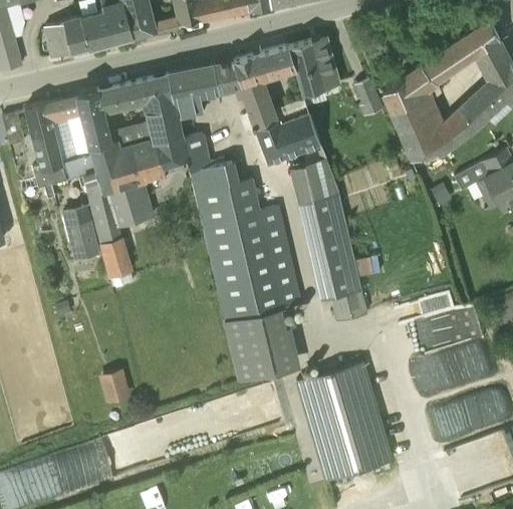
[(0,0),(0,8),(30,0),(0,0)]
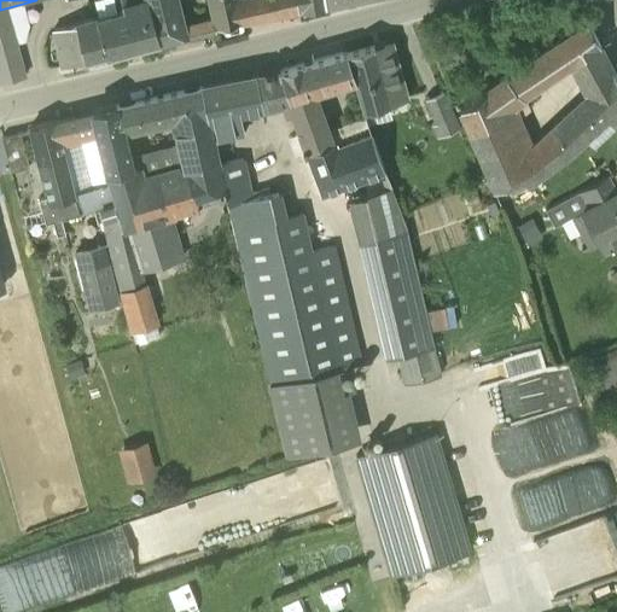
[(159,45),(150,17),(145,3),(143,4),(140,0),(121,0),(124,10),(75,24),(76,27),(74,28),(86,64),(86,65),(159,45)]
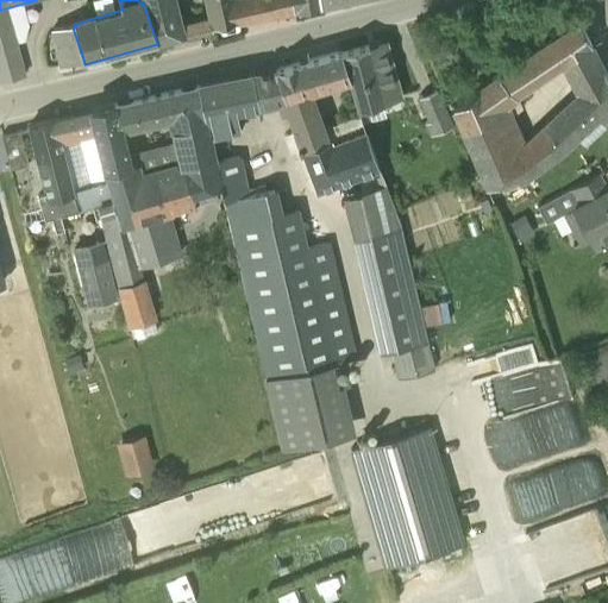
[(144,0),(150,16),(157,44),(186,38),(183,25),(176,0),(144,0)]
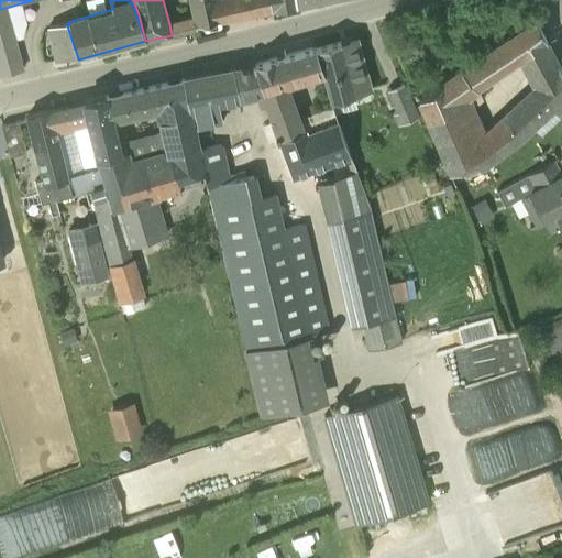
[(187,0),(191,19),(194,31),(273,14),(268,0),(187,0)]
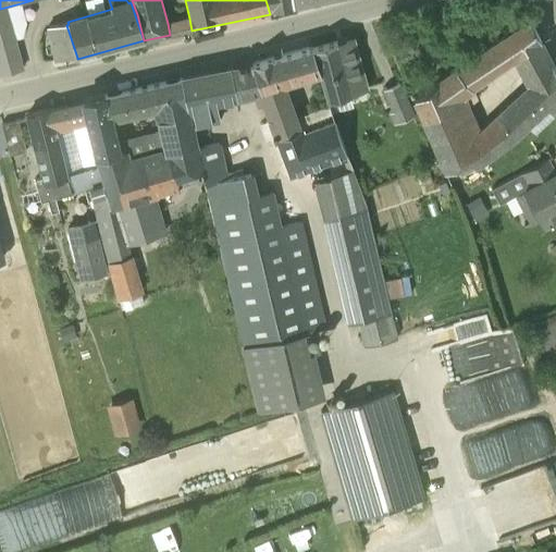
[(266,0),(270,14),(296,8),(294,0),(266,0)]
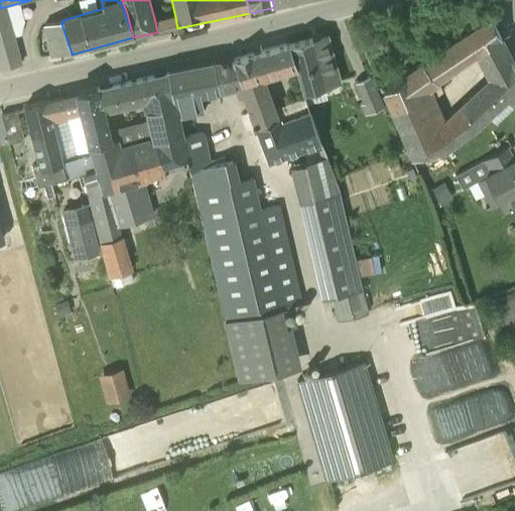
[(481,10),(490,3),(491,3),(488,0),(476,0),(474,2),(481,10)]
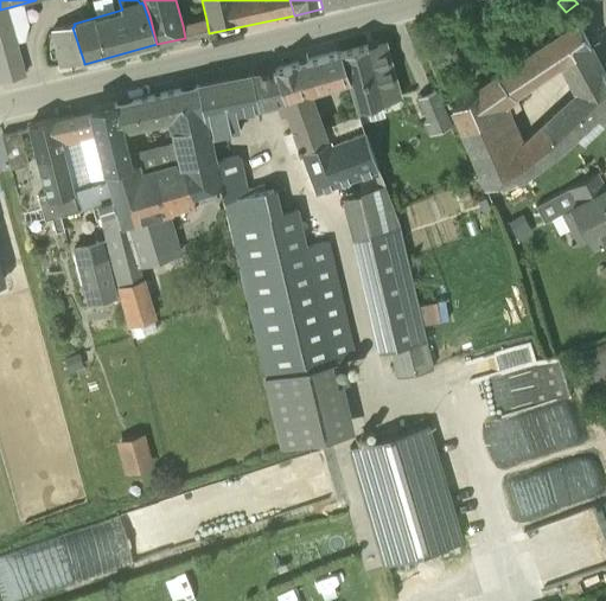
[(0,17),(0,85),(0,87),(24,81),(6,16),(0,17)]
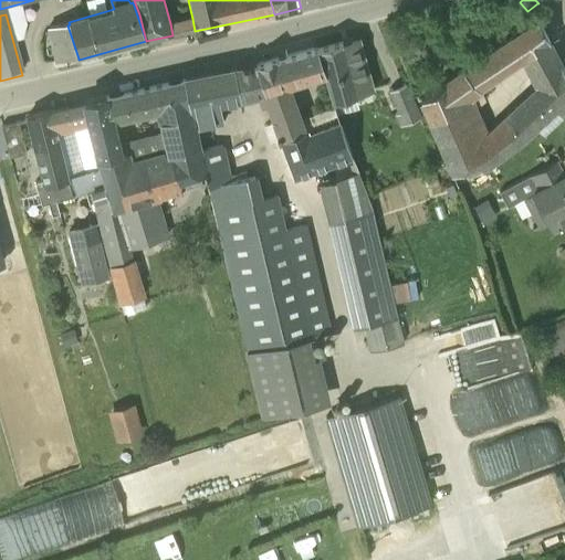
[(462,72),(461,70),(419,102),(451,177),(462,193),(490,181),(483,171),(521,147),(556,113),(563,119),(564,118),(564,70),(560,62),(540,24),(520,35),(462,72)]
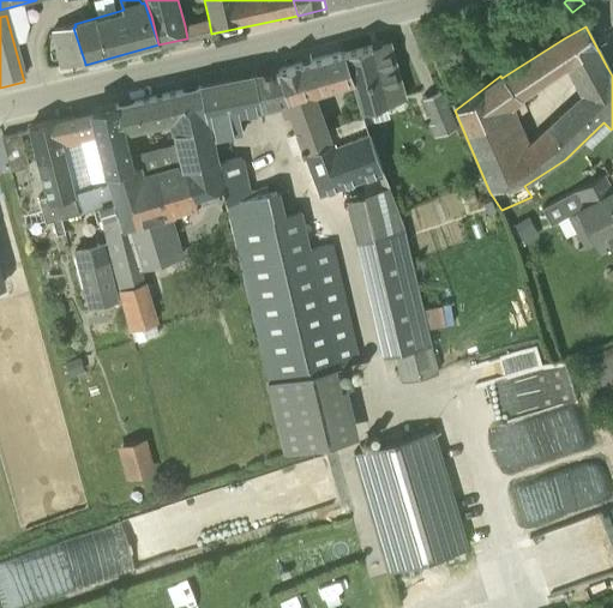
[(53,34),(56,47),(62,70),(85,64),(73,28),(53,34)]
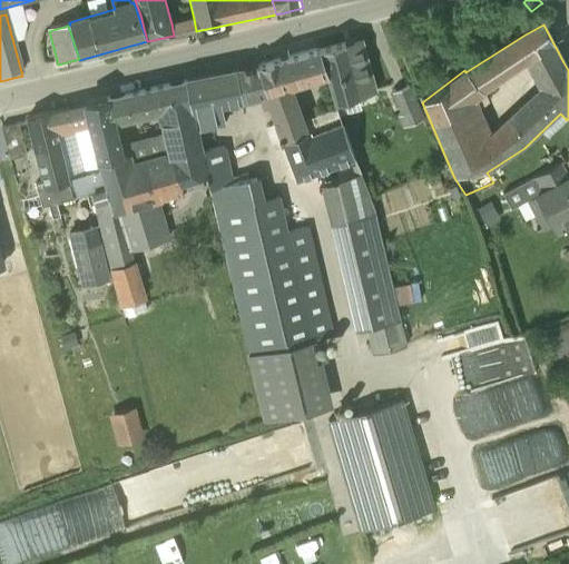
[(405,48),(415,65),(424,60),(413,42),(405,48)]
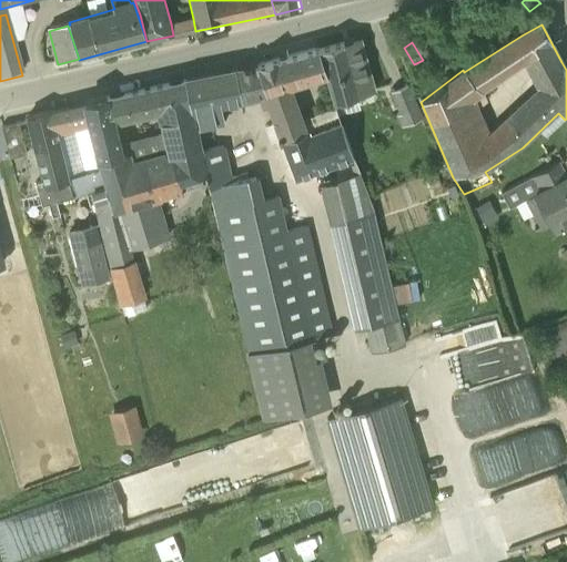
[(344,46),(319,53),(316,53),(326,81),(333,106),(374,96),(362,44),(345,49),(344,46)]
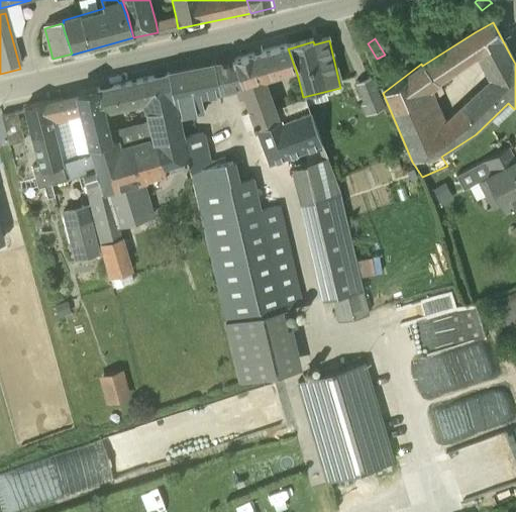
[(288,48),(234,64),(241,84),(234,88),(235,91),(240,101),(245,99),(258,134),(282,125),(266,82),(297,74),(288,48)]
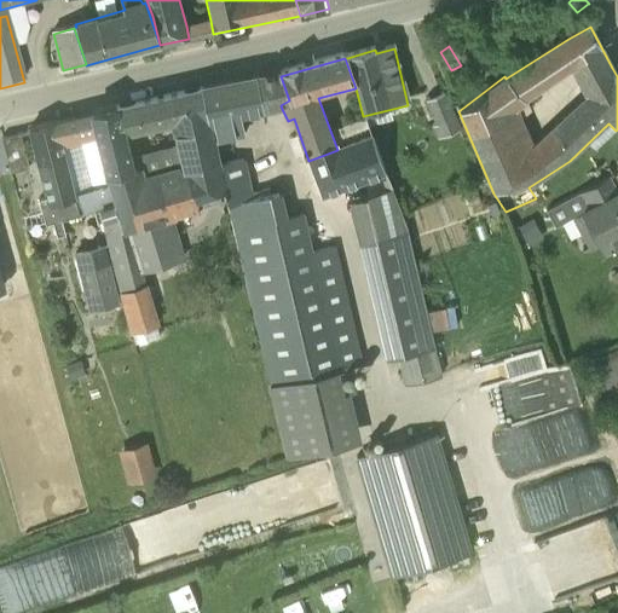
[(289,100),(281,76),(252,82),(213,90),(227,148),(246,144),(240,119),(260,115),(269,114),(269,113),(282,109),(281,105),(289,100)]
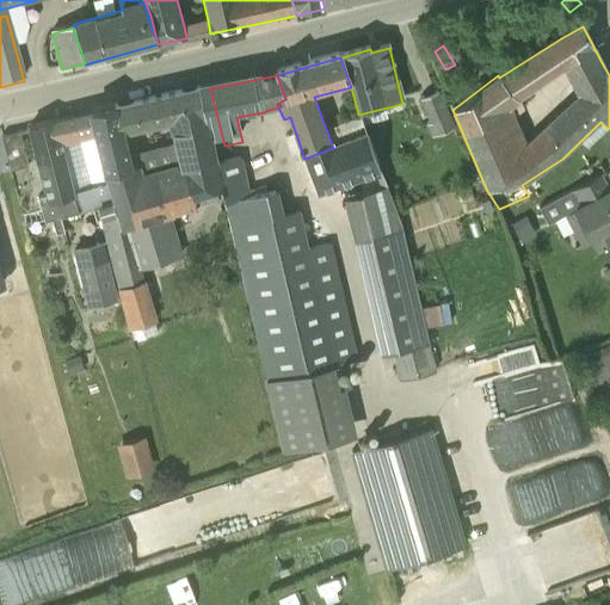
[(190,213),(225,204),(219,167),(214,148),(225,146),(210,88),(127,106),(134,135),(168,127),(171,136),(172,135),(179,168),(141,177),(140,171),(109,179),(111,186),(116,202),(117,209),(96,215),(98,226),(102,224),(130,333),(142,331),(146,343),(160,340),(156,326),(158,326),(143,284),(139,273),(183,263),(168,221),(176,220),(174,215),(190,211),(190,213)]
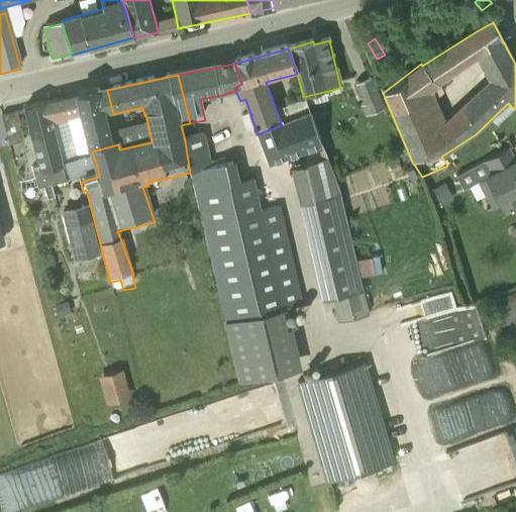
[(388,111),(374,79),(356,87),(365,105),(359,107),(366,120),(388,111)]
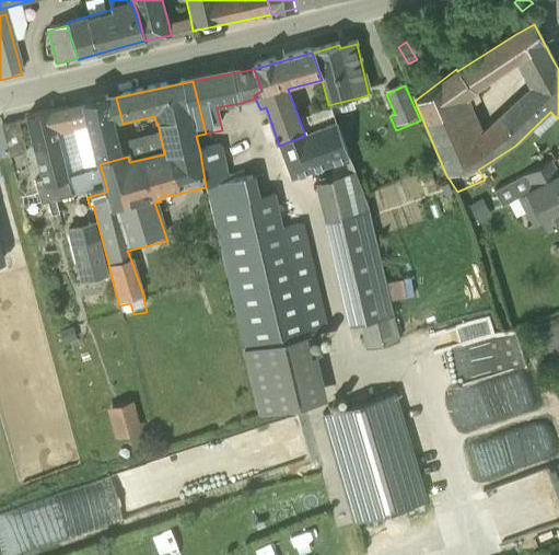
[(123,124),(116,97),(106,100),(53,113),(72,180),(73,184),(78,198),(86,196),(88,197),(107,192),(106,185),(102,171),(100,164),(128,157),(128,154),(121,155),(115,125),(123,124)]
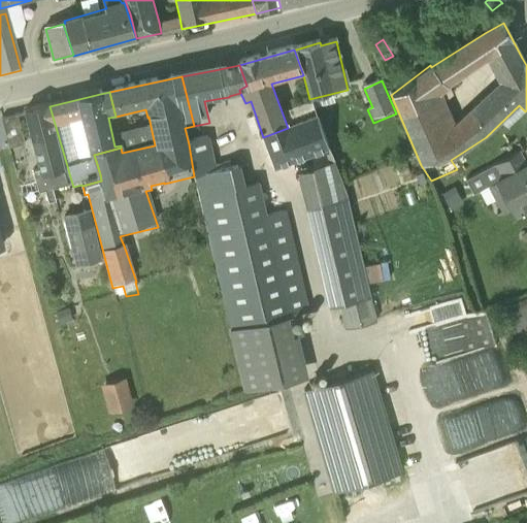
[(38,196),(45,194),(48,206),(57,205),(54,192),(73,187),(69,173),(68,169),(50,106),(27,112),(41,172),(33,174),(38,196)]
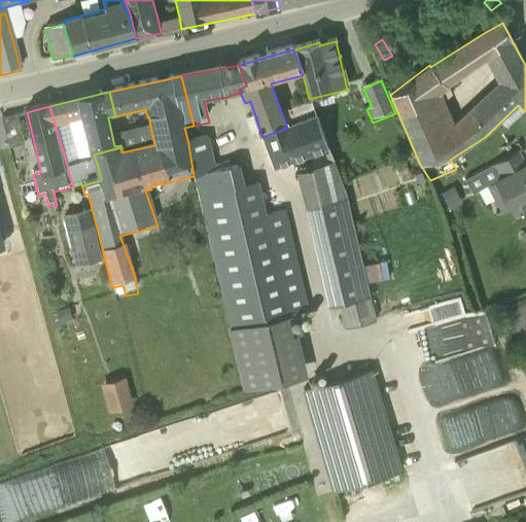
[(26,147),(24,137),(18,117),(2,122),(10,151),(26,147)]
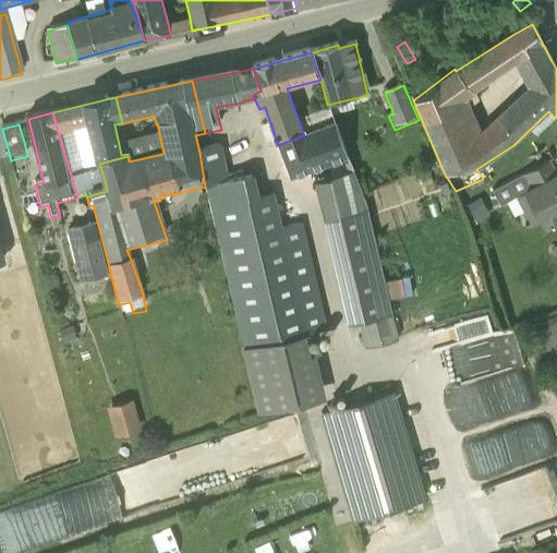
[(278,145),(291,181),(349,160),(336,124),(304,135),(278,145)]
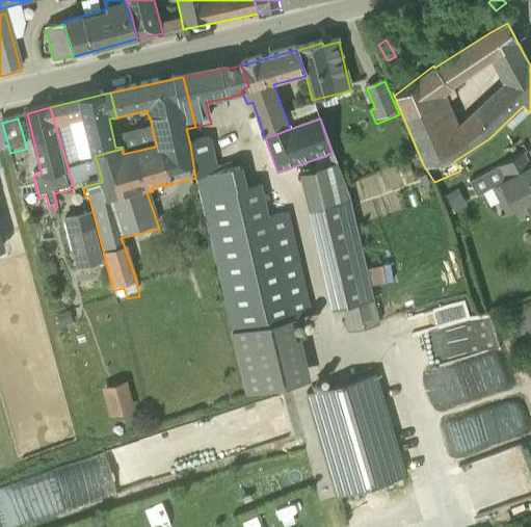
[(234,337),(313,317),(288,216),(269,219),(261,186),(246,189),(242,167),(218,174),(213,155),(210,141),(190,146),(195,178),(201,200),(202,200),(234,337)]
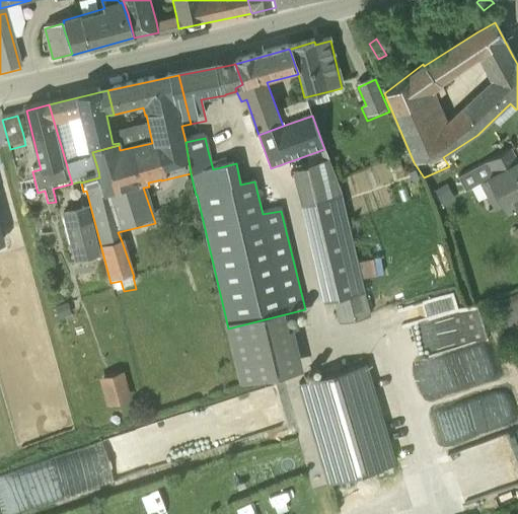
[(466,194),(490,180),(506,216),(517,210),(517,162),(511,152),(487,164),(458,179),(466,194)]
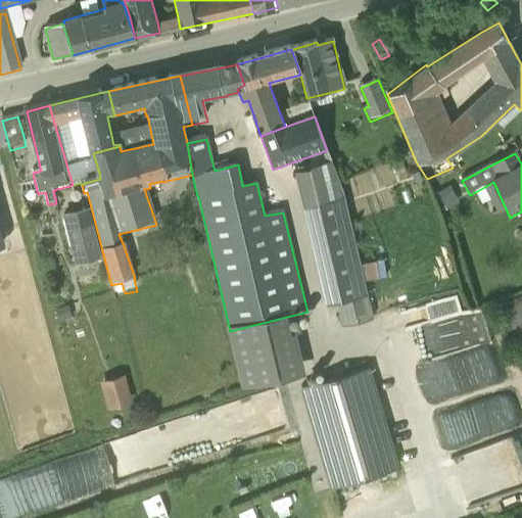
[(334,163),(295,173),(329,308),(336,305),(368,297),(334,163)]
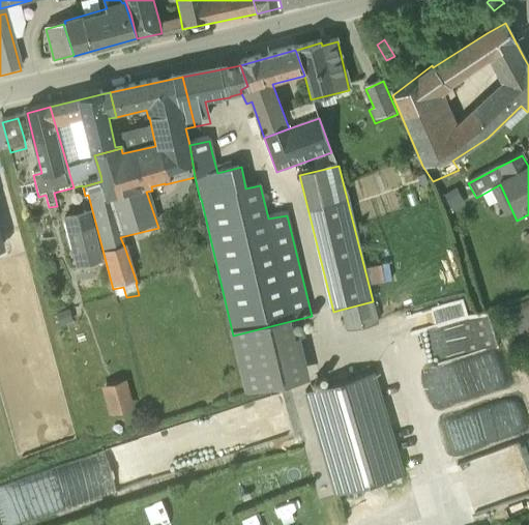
[(443,198),(452,215),(466,208),(457,191),(443,198)]
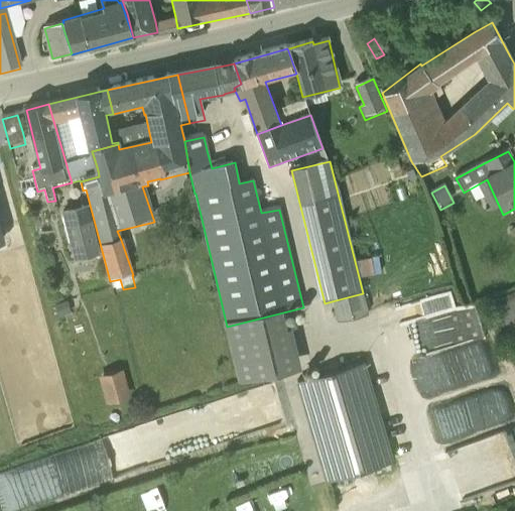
[(75,261),(100,255),(88,208),(63,215),(75,261)]
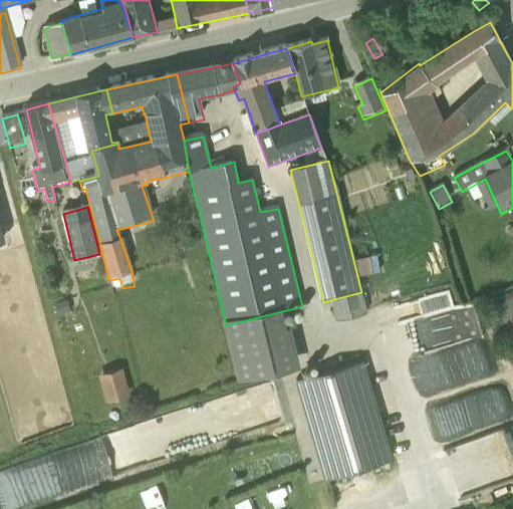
[(361,292),(330,300),(336,323),(367,316),(361,292)]
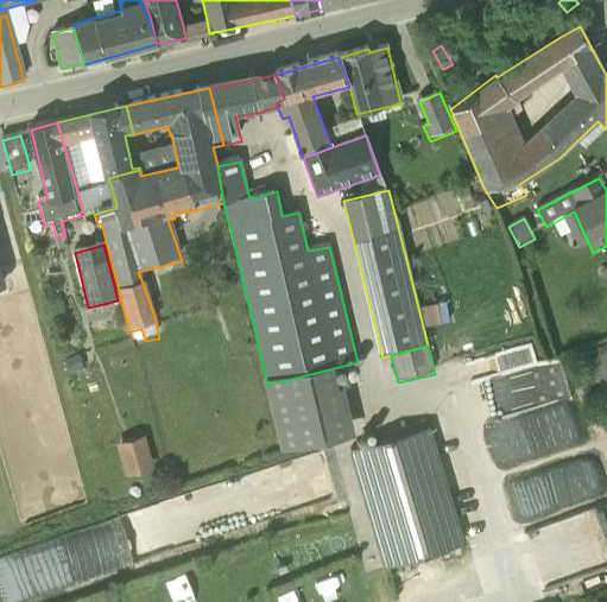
[(83,374),(81,360),(64,363),(68,378),(83,374)]
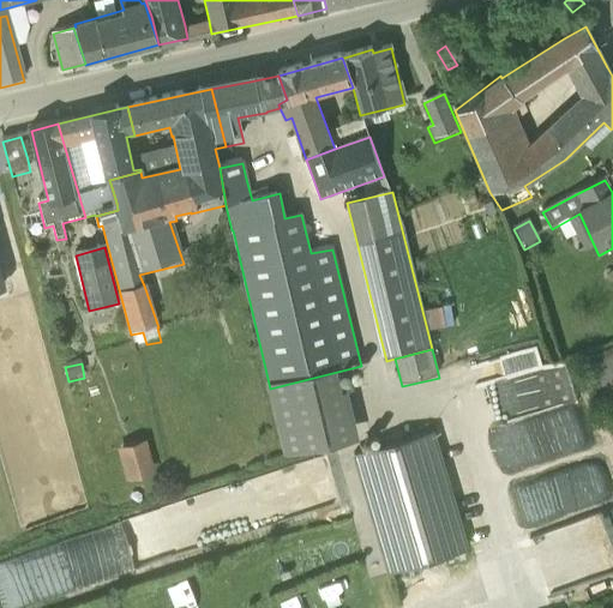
[(268,389),(284,457),(361,438),(344,371),(268,389)]
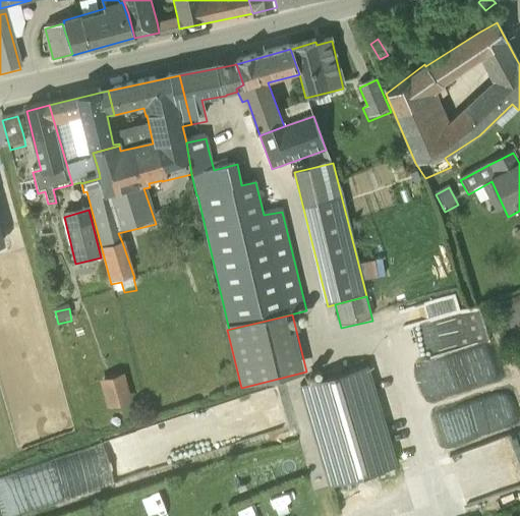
[(329,490),(331,489),(398,469),(368,368),(299,389),(329,490)]
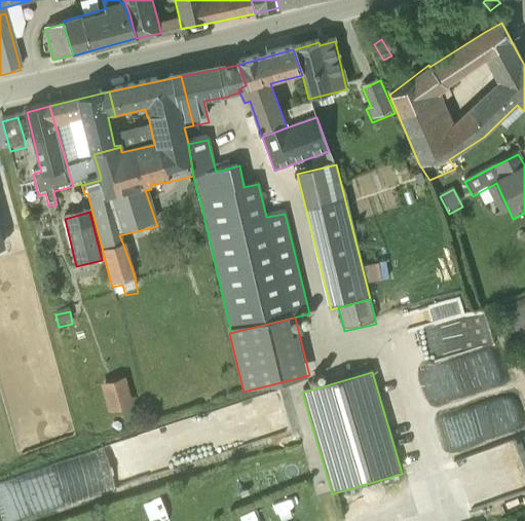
[(135,408),(126,379),(101,386),(109,415),(135,408)]
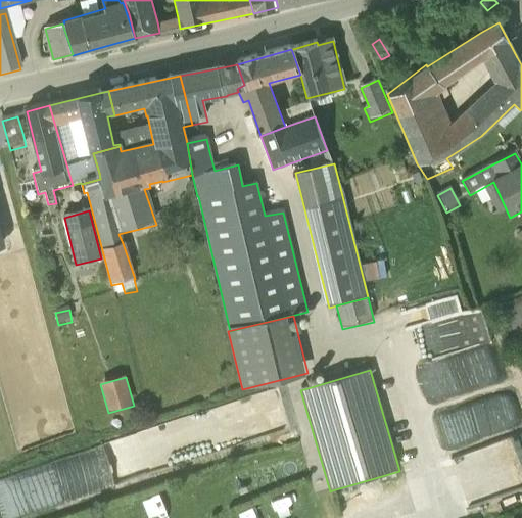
[(297,517),(291,496),(271,502),(275,517),(297,517)]
